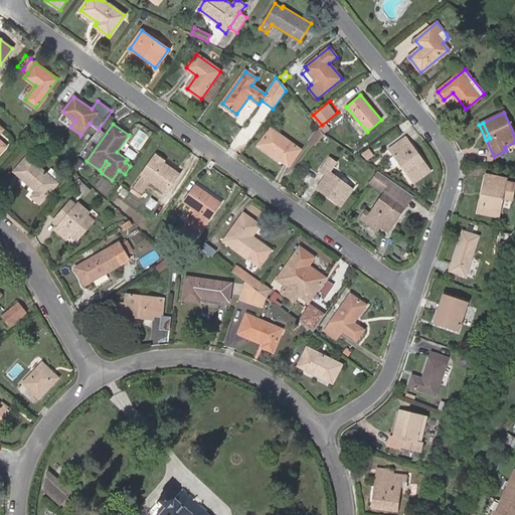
[(325,124),(319,128),(323,133),(328,129),(325,124)]
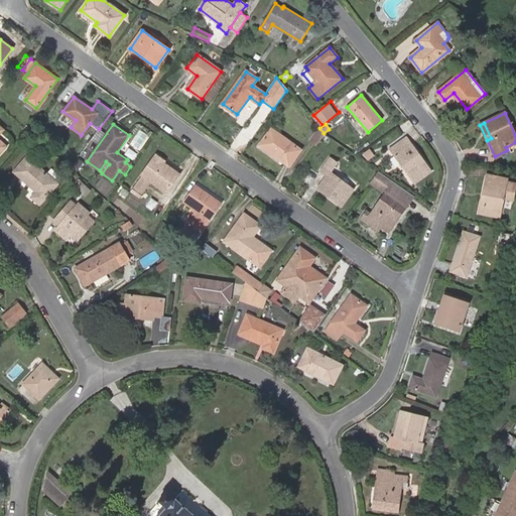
[(33,136),(40,142),(47,131),(40,126),(33,136)]
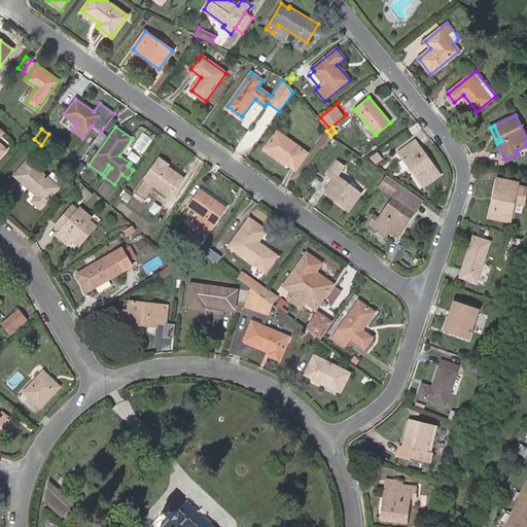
[(331,137),(330,136),(326,131),(325,129),(315,144),(322,150),(331,137)]
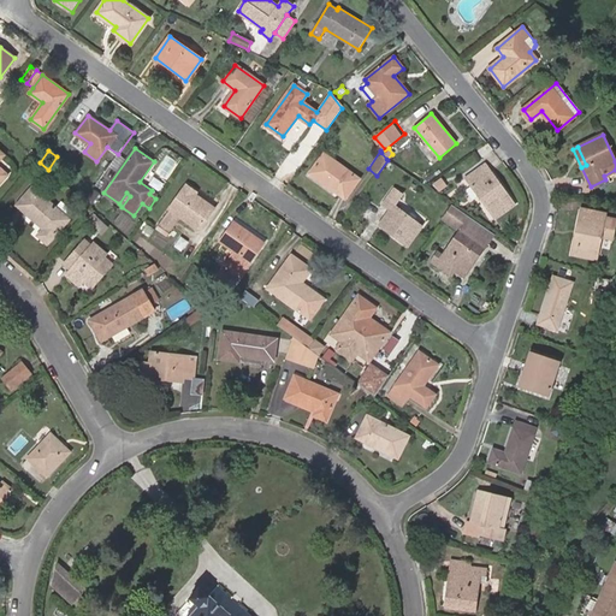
[(360,179),(325,154),(312,173),(345,199),(360,179)]
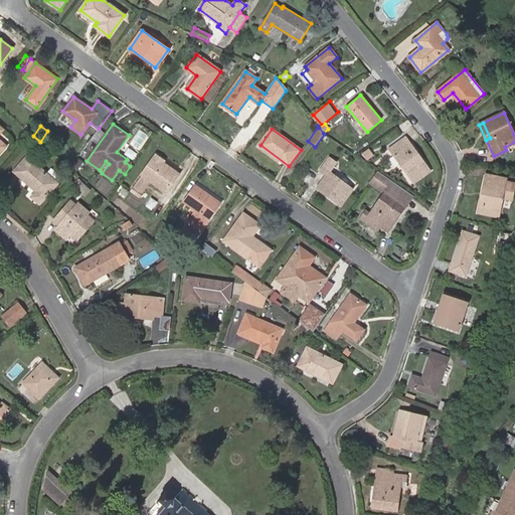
[(405,137),(390,148),(414,182),(431,171),(405,137)]
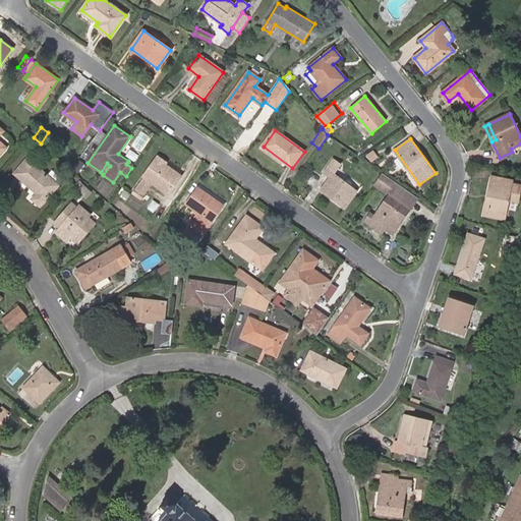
[(371,153),(366,156),(371,162),(377,159),(371,153)]
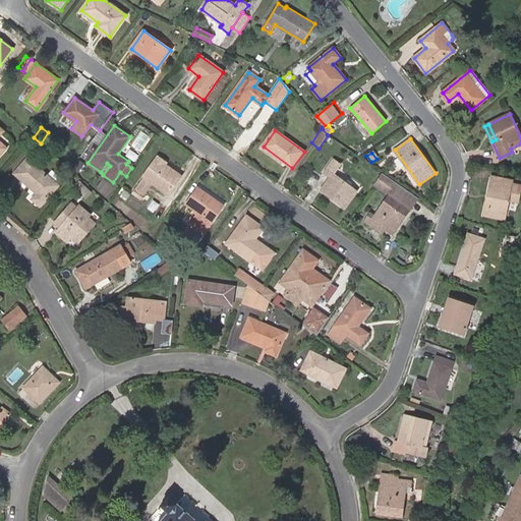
[(166,163),(157,156),(142,177),(145,178),(135,190),(143,196),(152,183),(167,193),(180,175),(165,164),(166,163)]
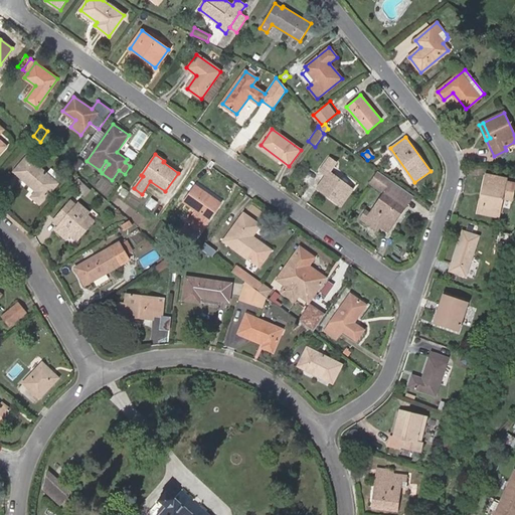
[(27,157),(15,171),(37,190),(32,196),(40,203),(57,183),(27,157)]
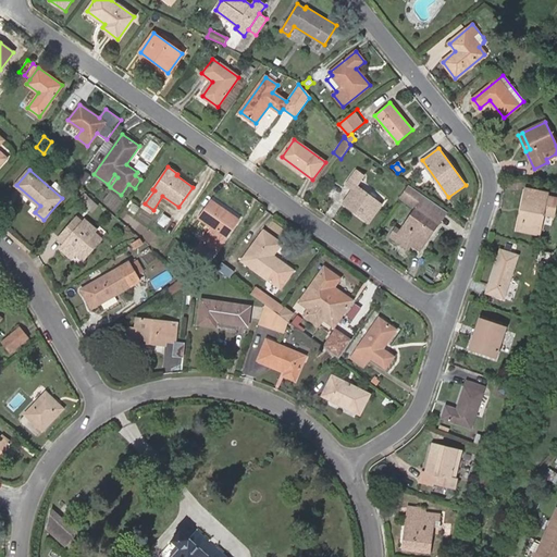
[(84,171),(76,182),(82,186),(90,175),(84,171)]
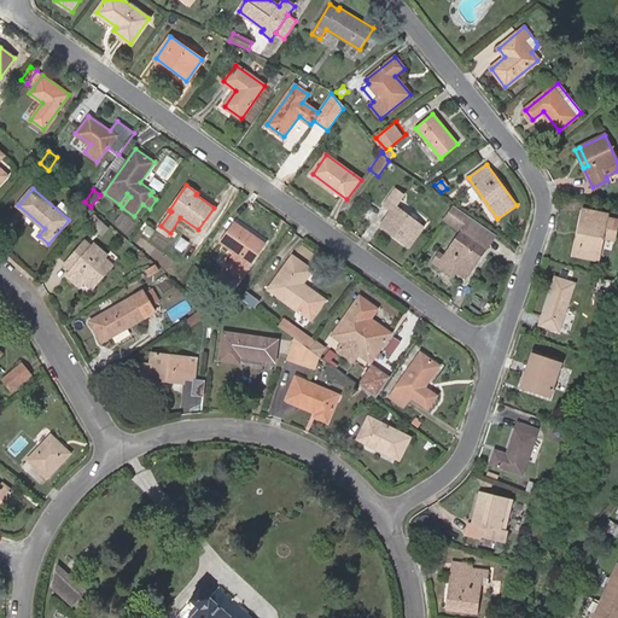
[(403,196),(395,191),(384,204),(392,211),(382,225),(409,246),(424,228),(395,207),(403,196)]
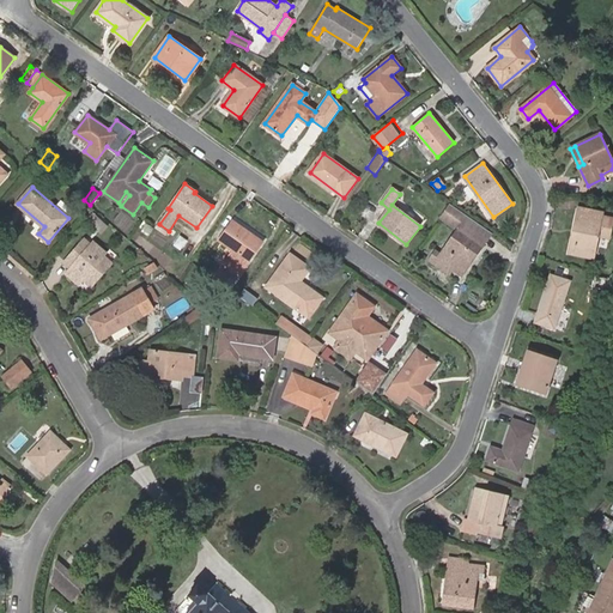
[(472,218),(449,202),(439,217),(457,230),(441,254),(436,252),(430,260),(449,274),(453,268),(462,275),(483,246),(462,232),(472,218)]
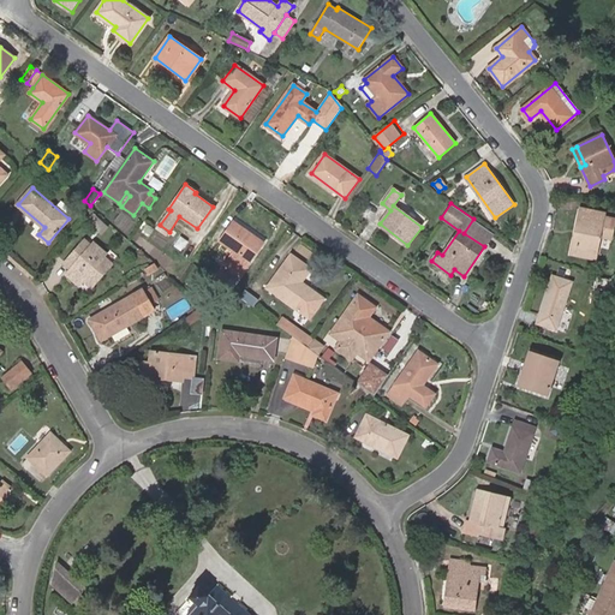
[(580,208),(575,232),(579,233),(574,254),(595,258),(599,237),(610,239),(614,219),(604,216),(604,213),(580,208)]
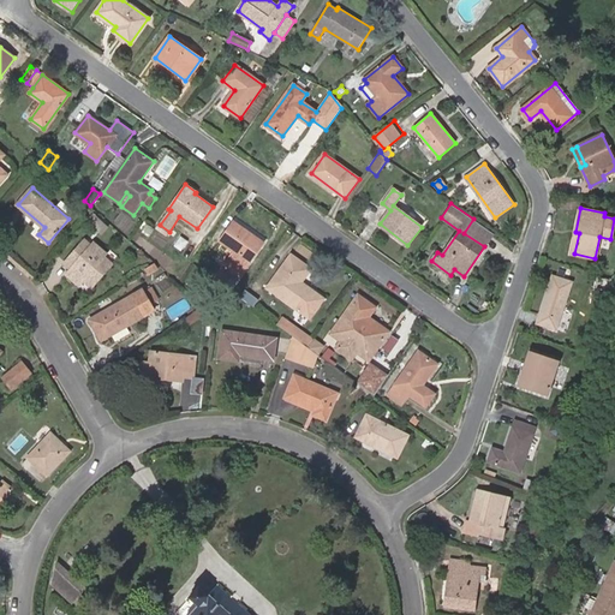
[(108,227),(93,213),(85,221),(101,236),(108,227)]
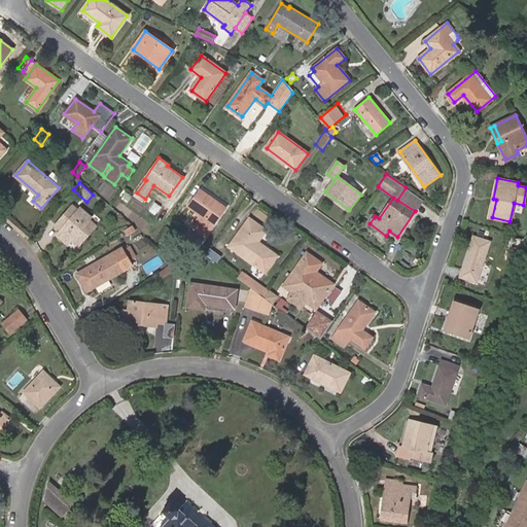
[(423,200),(406,187),(397,200),(415,211),(423,200)]
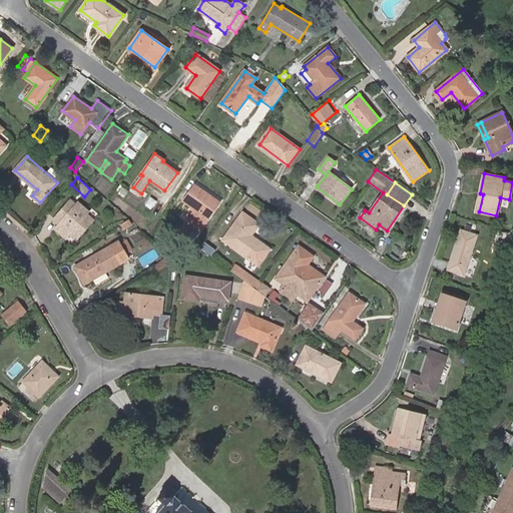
[(194,184),(183,200),(195,209),(184,225),(196,233),(218,202),(194,184)]
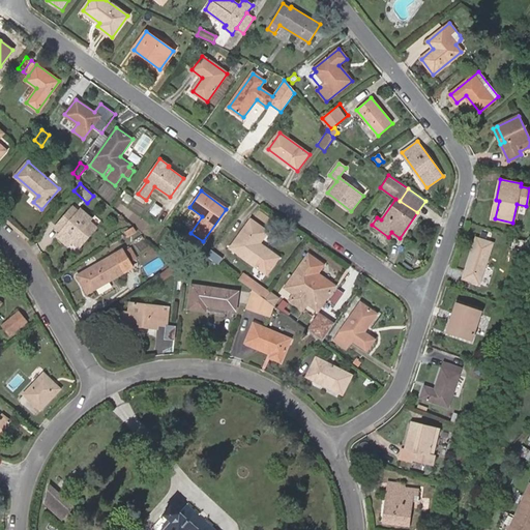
[(78,212),(72,207),(56,227),(61,231),(57,235),(68,245),(72,240),(80,246),(96,227),(89,221),(91,218),(81,209),(78,212)]
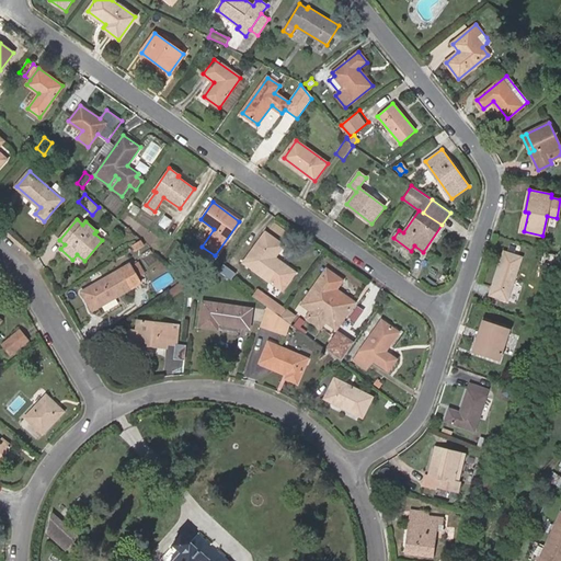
[(284,245),(266,232),(244,262),(282,289),(295,272),(275,258),(284,245)]
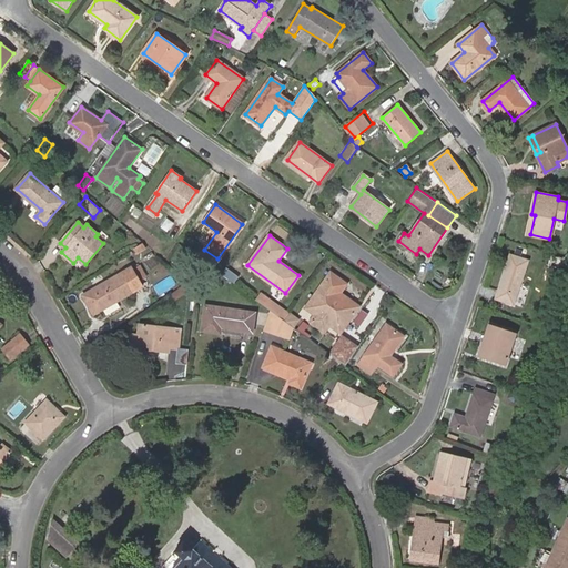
[(527,261),(509,254),(496,297),(514,304),(527,261)]
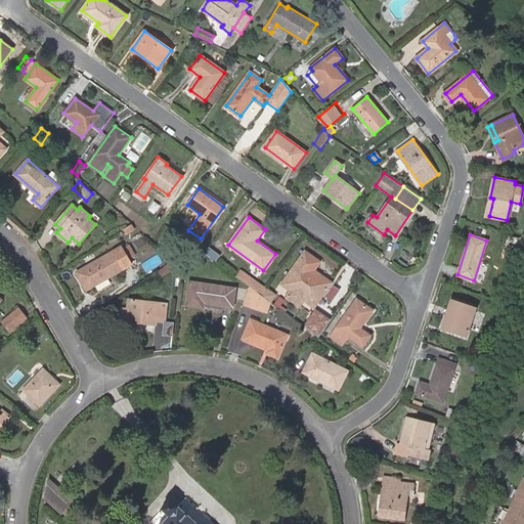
[(197,248),(203,252),(207,247),(200,243),(197,248)]
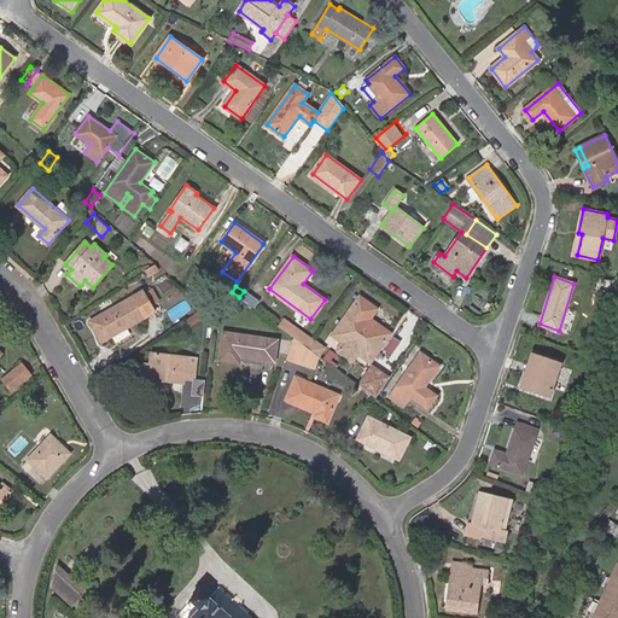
[(143,291),(91,321),(103,343),(156,312),(151,304),(159,301),(153,290),(145,293),(143,291)]
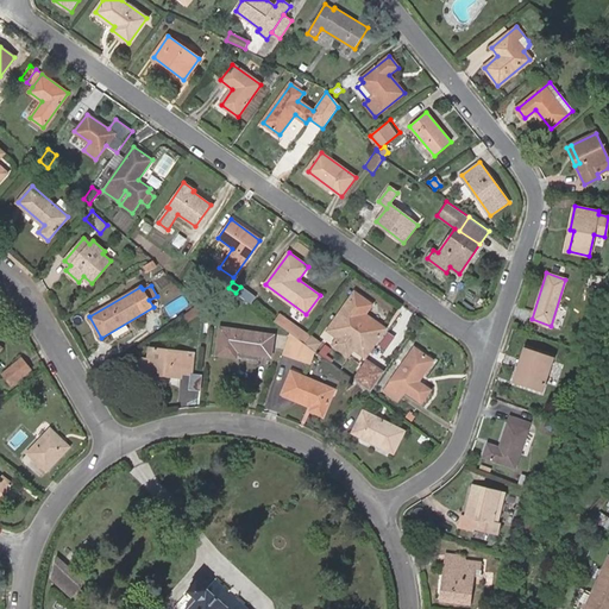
[(214,296),(218,299),(223,302),(227,296),(230,292),(221,286),(214,296)]
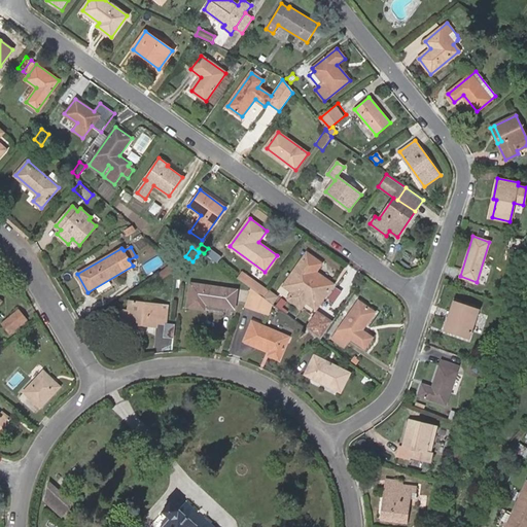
[(322,264),(307,252),(290,277),(322,301),(334,284),(317,272),(322,264)]
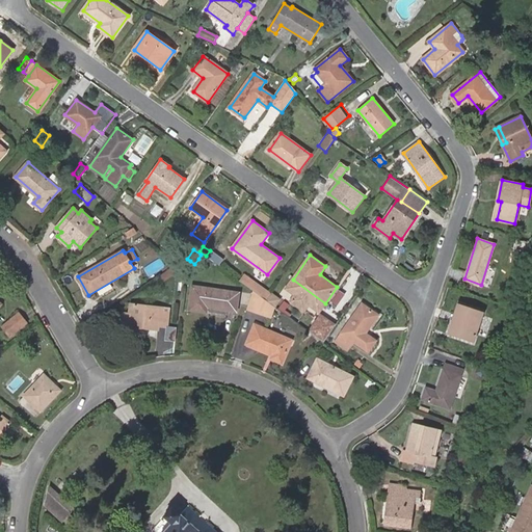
[(174,269),(162,277),(165,282),(177,273),(174,269)]
